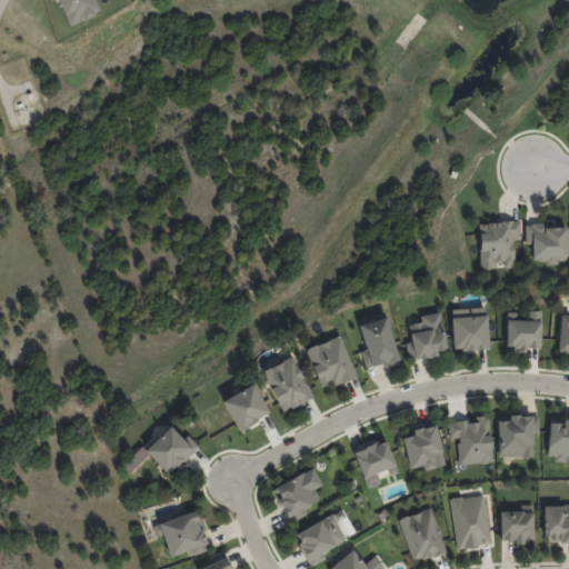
[(58,0),(67,25),(99,13),(93,0),(50,0),(50,1),(52,0),(58,0)]
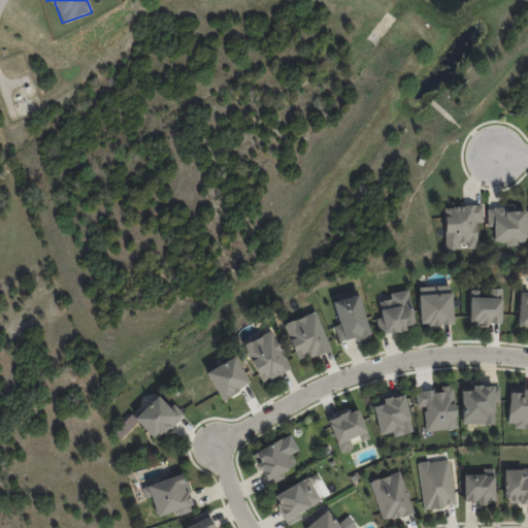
[(476,249),(476,222),(482,221),(482,205),(443,206),(444,250),(463,250),(463,249),(476,249)]
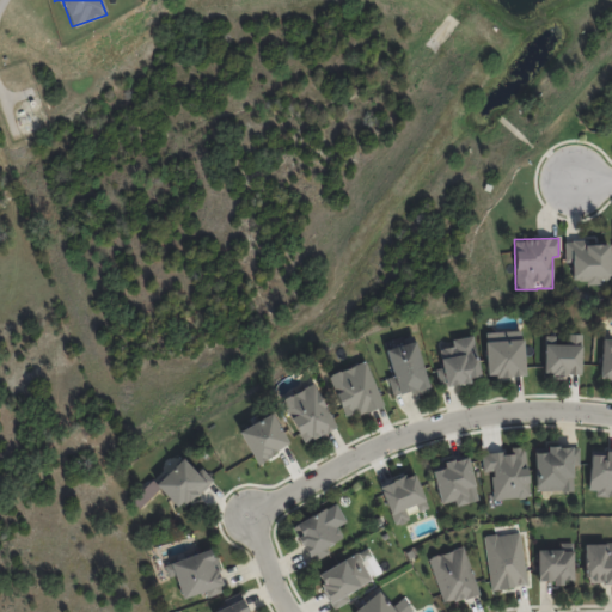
[(609,244),(580,245),(580,240),(564,242),(564,263),(571,263),(571,283),(610,282),(609,244)]
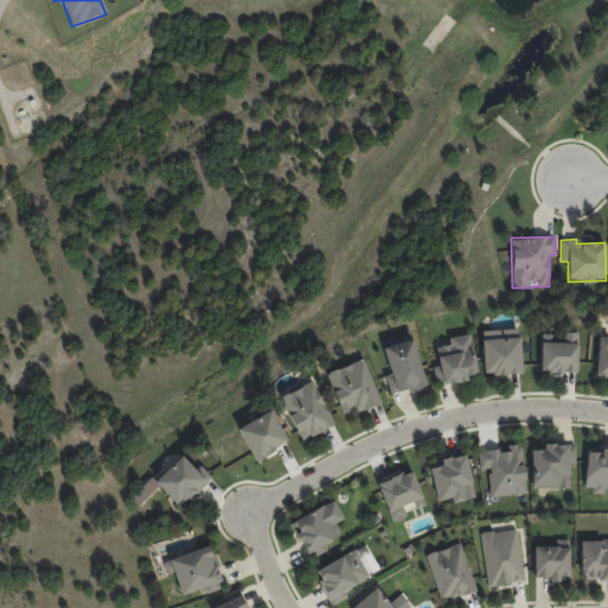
[(520,373),(498,375),(498,372),(488,373),(485,331),(495,330),(496,340),(524,337),(526,373),(520,373)]
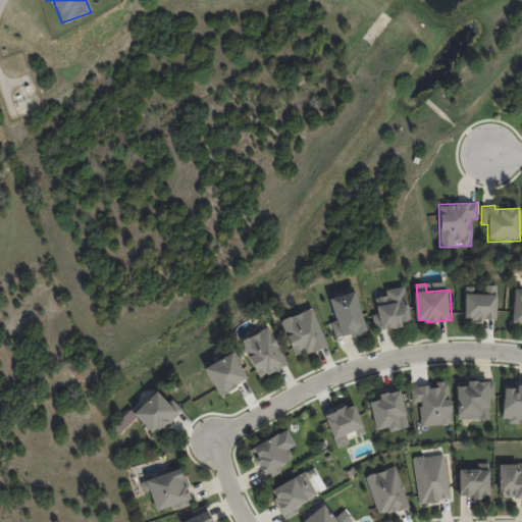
[(496,319),(484,319),(484,320),(472,320),(472,317),(466,317),(467,294),(465,294),(465,286),(473,286),(473,294),(483,294),(484,284),(497,285),(496,294),(498,295),(497,319),(496,319)]
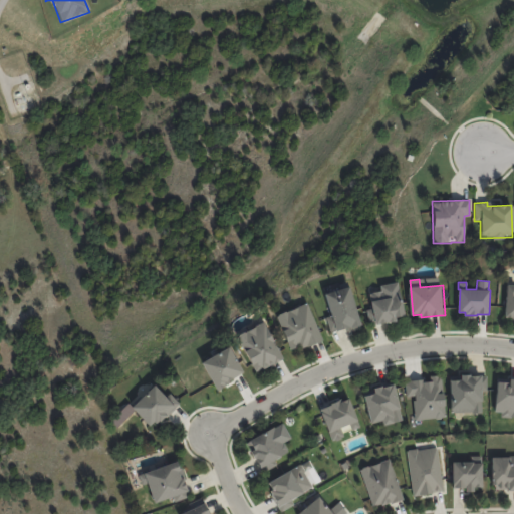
[(399,323),(388,324),(387,323),(379,324),(378,324),(370,325),(368,310),(376,309),(374,303),(373,303),(371,294),(382,292),(381,286),(400,283),(402,294),(405,294),(409,316),(406,316),(407,319),(399,320),(400,322),(399,323)]
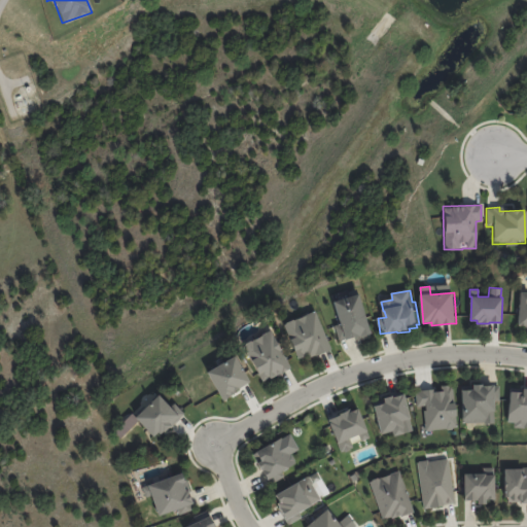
[(526,292),(518,293),(517,326),(526,326),(526,292)]
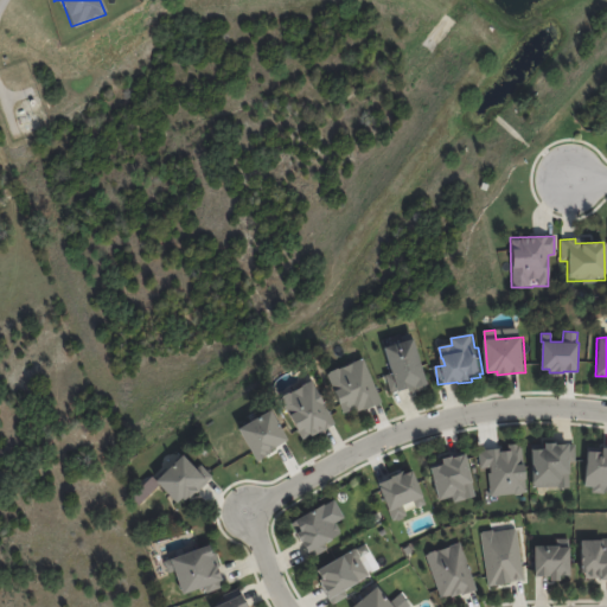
[(429,388),(429,389),(411,395),(410,389),(400,393),(398,391),(390,394),(385,377),(394,375),(385,347),(415,339),(429,388)]
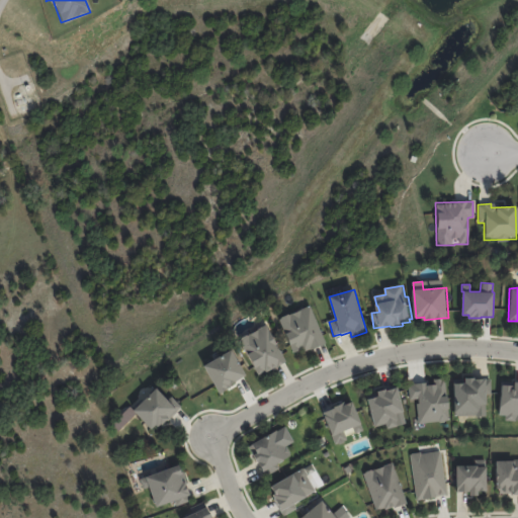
[(326,344),(312,350),(311,349),(306,351),(304,348),(294,352),(280,319),(282,319),(283,317),(290,314),(292,315),(304,310),(303,309),(312,306),(327,343),(326,344)]
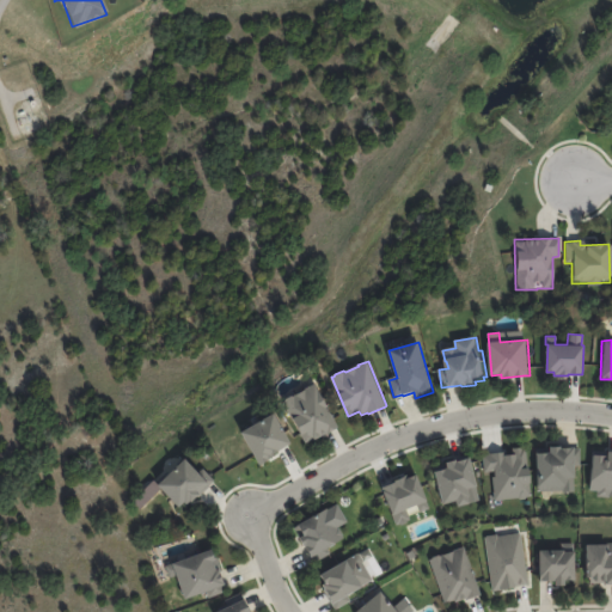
[(338,428),(314,440),(314,439),(306,442),(301,434),(303,434),(295,420),(294,420),(285,402),(287,401),(287,399),(293,396),(294,396),(306,390),(306,389),(316,384),(338,427),(338,428)]
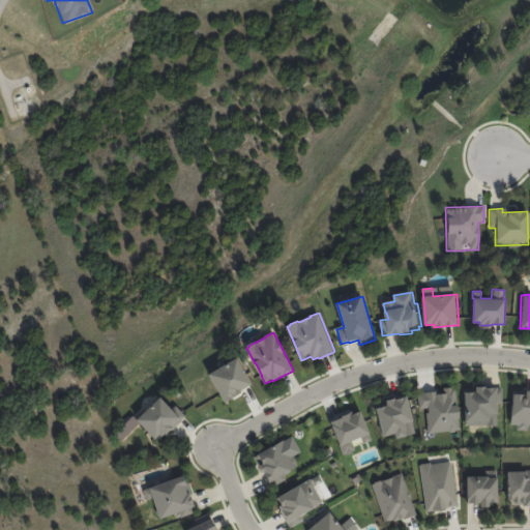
[(251,385),(242,389),(242,390),(237,393),(238,394),(233,398),(233,399),(226,402),(211,375),(228,364),(228,363),(238,358),(253,383),(251,385)]
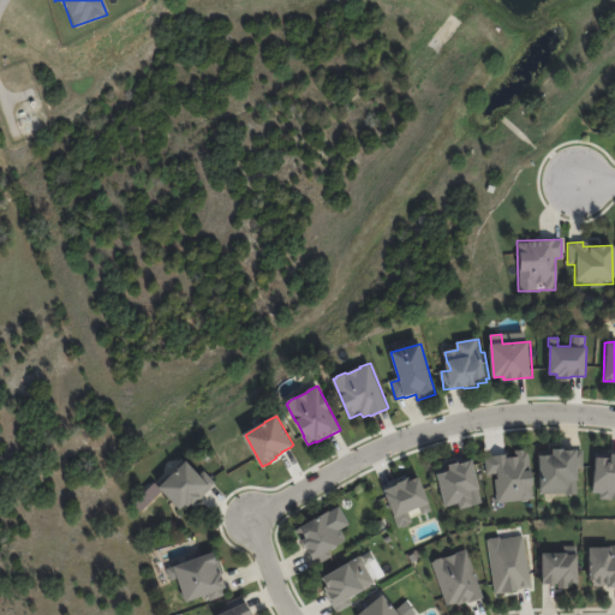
[(488,475),(487,457),(507,454),(507,458),(515,458),(515,451),(530,449),(532,470),(536,470),(537,485),(533,485),(535,499),(499,502),(496,479),(499,479),(499,473),(488,475)]
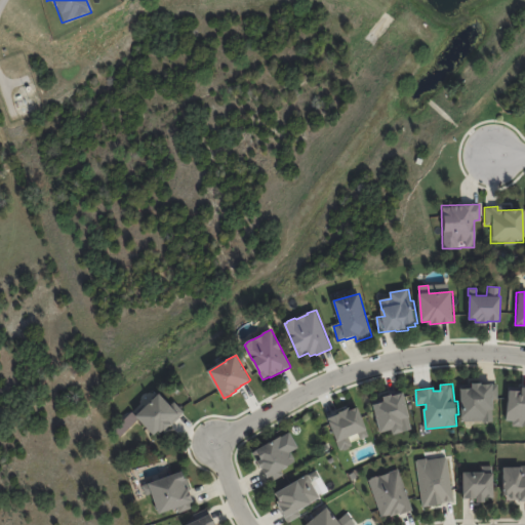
[(496,390),(497,400),(493,400),(494,410),(490,410),(490,421),(460,422),(460,417),(461,417),(461,389),(473,389),(473,384),(481,384),(481,385),(493,385),(493,386),(496,386),(496,390)]
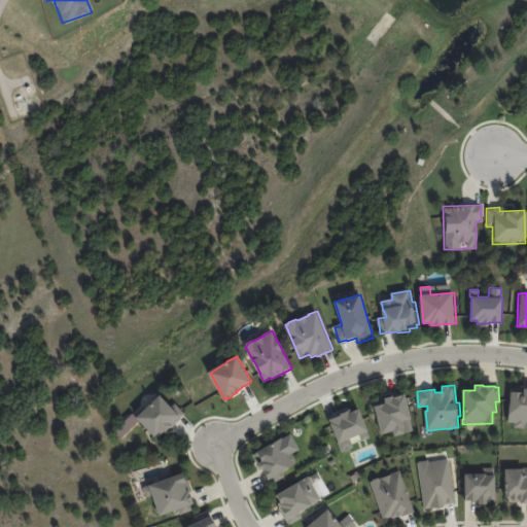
[(525,388),(526,388),(526,427),(515,425),(516,422),(508,421),(513,391),(524,392),(525,388)]
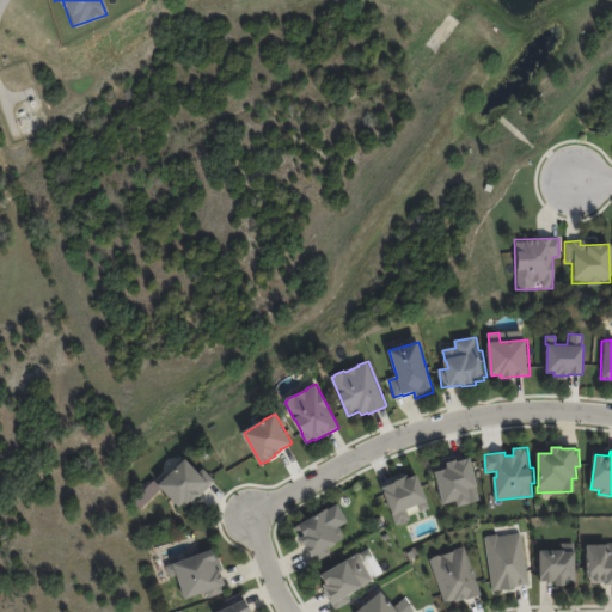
[(214,482),(193,502),(193,501),(188,505),(185,502),(181,507),(159,485),(187,458),(200,472),(203,467),(215,481),(214,482)]
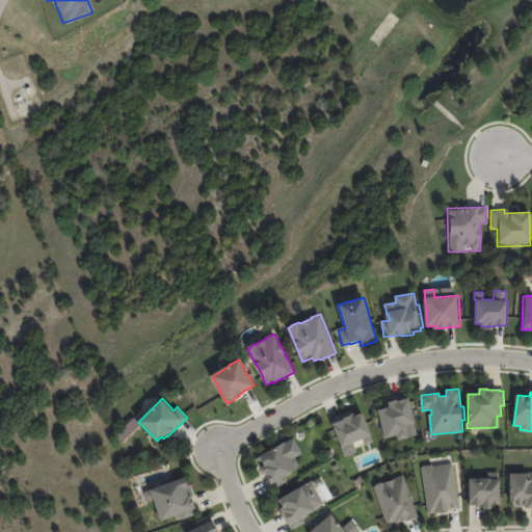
[(386,439),(378,410),(390,407),(389,402),(397,400),(397,401),(408,398),(416,422),(411,423),(415,435),(398,440),(397,435),(386,439)]
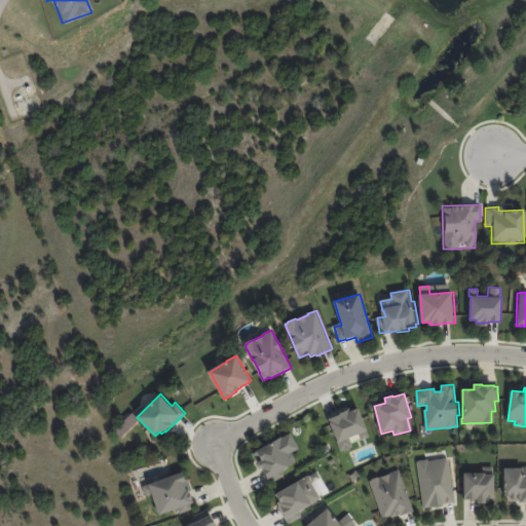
[(342,450),(330,418),(342,414),(342,412),(350,409),(351,410),(361,407),(369,429),(368,429),(370,436),(363,439),(361,433),(349,437),(353,446),(351,446),(351,448),(346,450),(344,449),(342,450)]
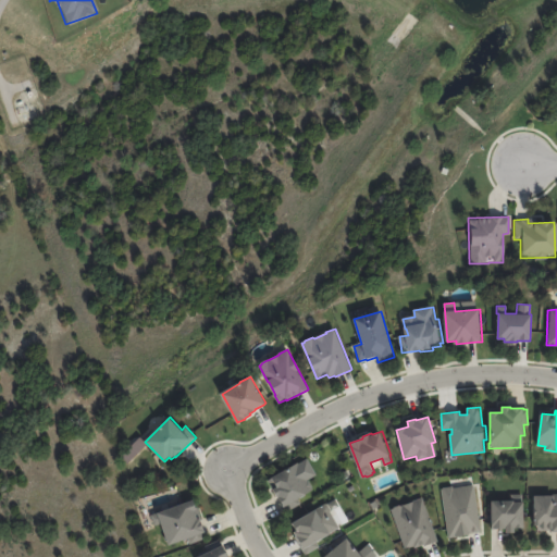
[(287,510),(270,481),(299,463),(304,471),(308,469),(313,478),(309,480),(313,489),(312,489),(314,491),(299,499),(302,505),(288,512),(287,510)]
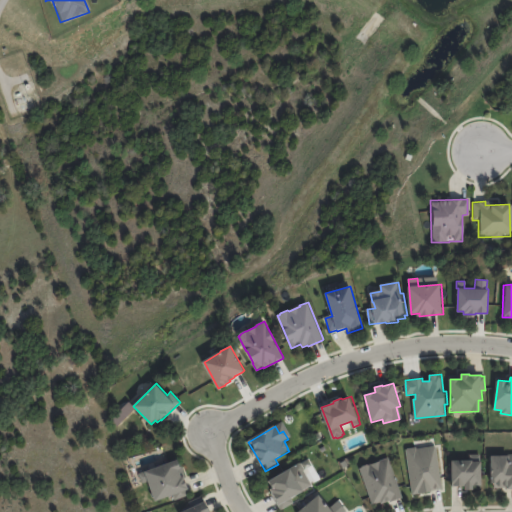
[(404,449),(411,494),(441,489),(434,445),(404,449)]
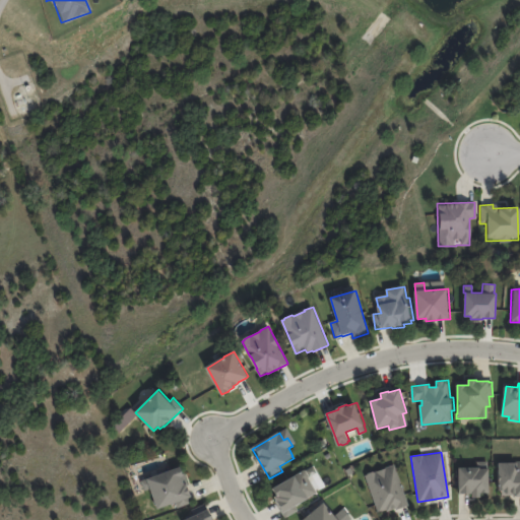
[(492,469),(492,494),(483,495),(483,499),(475,499),(475,494),(461,495),(461,468),(480,468),(480,462),(490,462),(490,469),(492,469)]
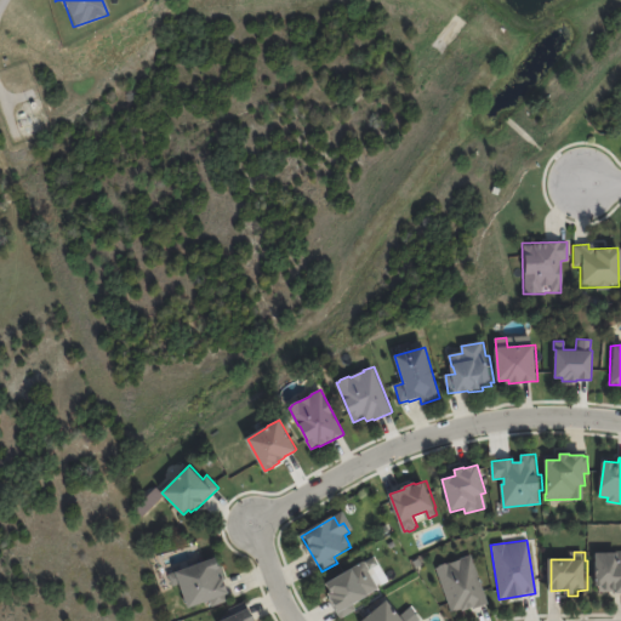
[(620,596),(615,596),(615,592),(598,592),(598,587),(596,587),(596,554),(615,553),(615,552),(620,552),(620,596)]
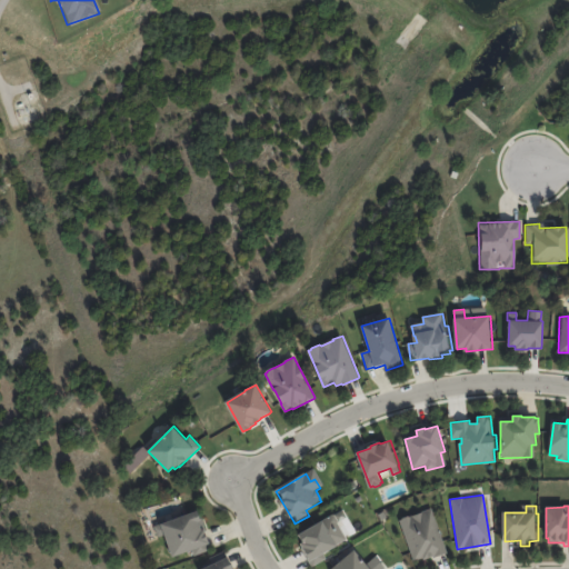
[(446,553),(436,558),(435,556),(425,559),(423,557),(415,560),(400,520),(432,509),(449,552),(446,553)]
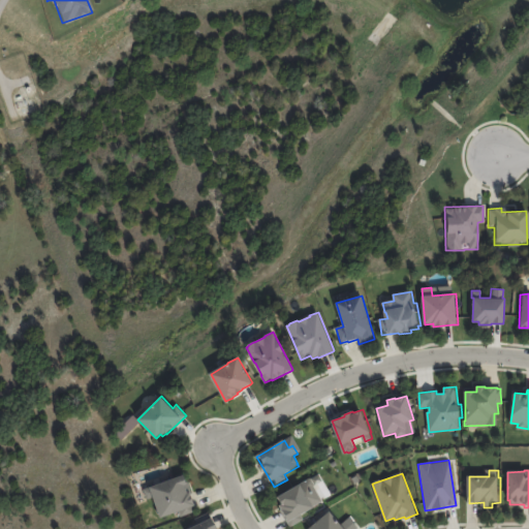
[(193,493),(197,506),(194,507),(196,511),(182,517),(181,512),(163,519),(156,497),(149,500),(146,490),(186,475),(190,486),(189,487),(191,493),(193,493)]
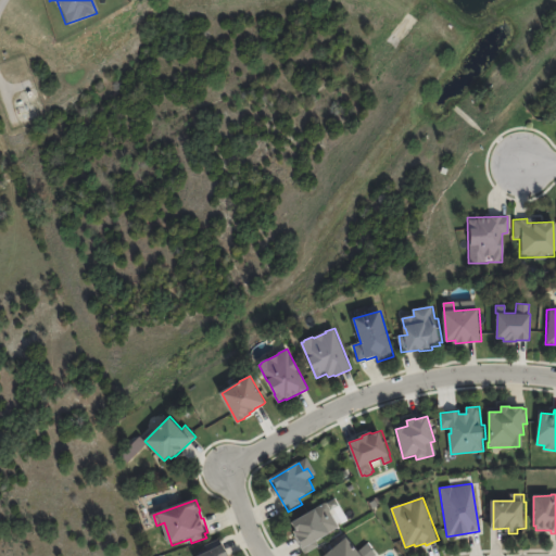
[(331,509),(332,509),(330,512),(339,527),(330,532),(331,533),(317,542),(319,545),(305,554),(302,548),(304,547),(297,536),(298,535),(295,532),(299,530),(294,522),(327,502),(331,509)]
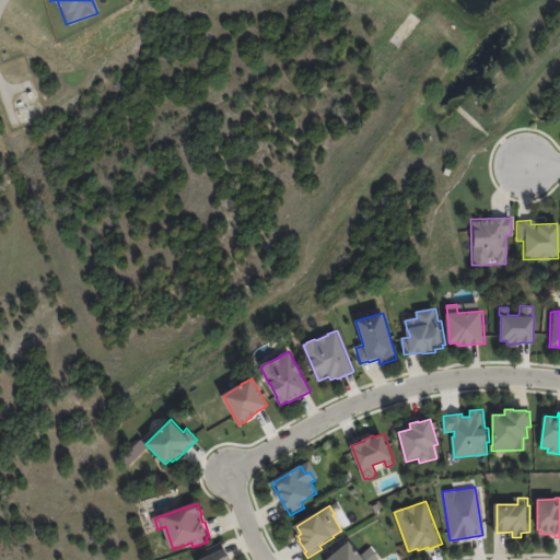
[(327,559),(350,539),(363,556),(366,553),(372,559),(327,559)]
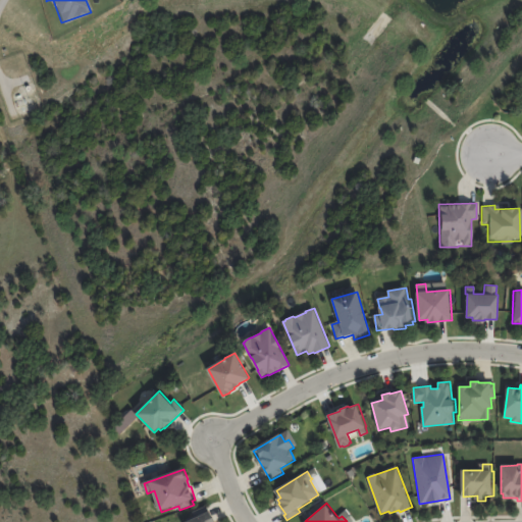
[(214,521),(188,521),(209,512),(214,521)]
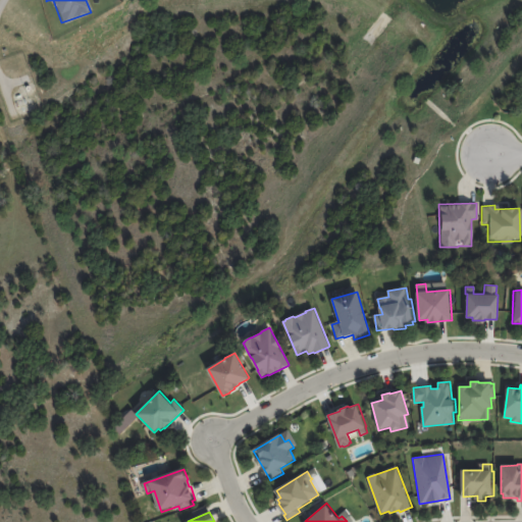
All buildings are outlined.
